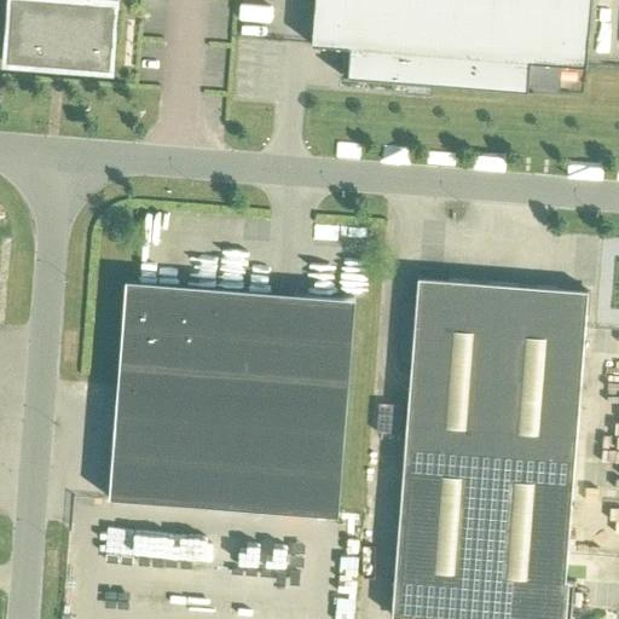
[(11,0),(10,18),(9,18),(7,29),(9,29),(6,64),(113,73),(114,45),(116,45),(117,28),(116,27),(117,0),(110,0),(11,0)]
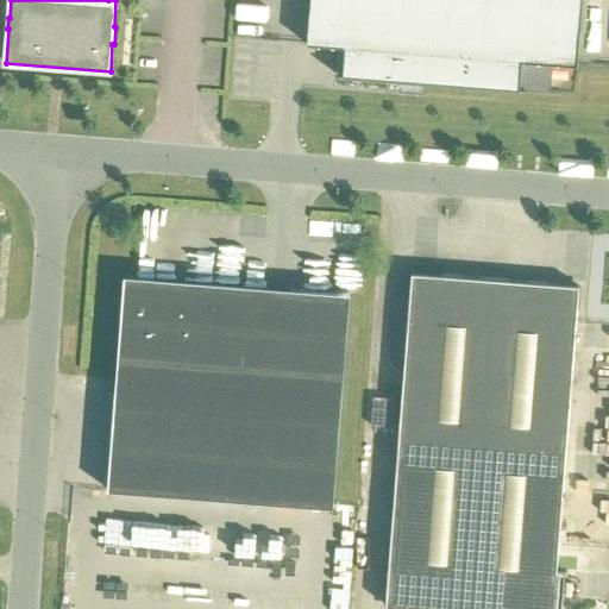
[(577,67),(582,0),(309,0),(307,45),(345,49),(343,75),(338,75),(338,77),(403,82),(402,85),(421,87),(422,83),(525,92),(525,89),(520,89),(522,62),(577,67)]
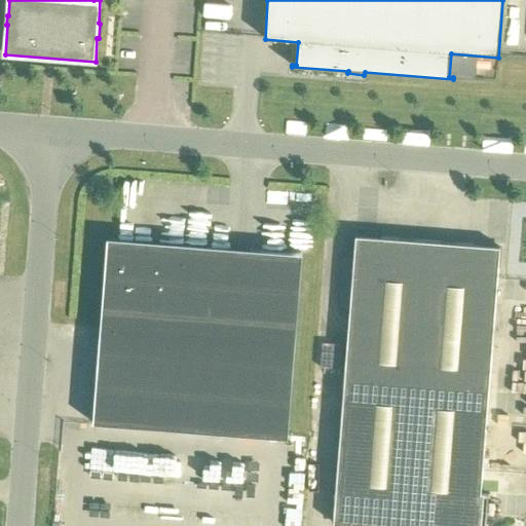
[(333,524),(353,525),(405,525),(416,386),(489,391),(500,248),(355,237),(333,524)]
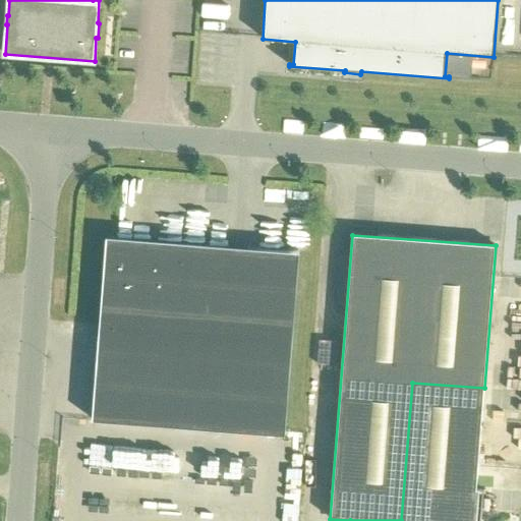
[(92,420),(285,436),(299,252),(248,248),(247,258),(111,247),(103,339),(99,338),(92,420)]
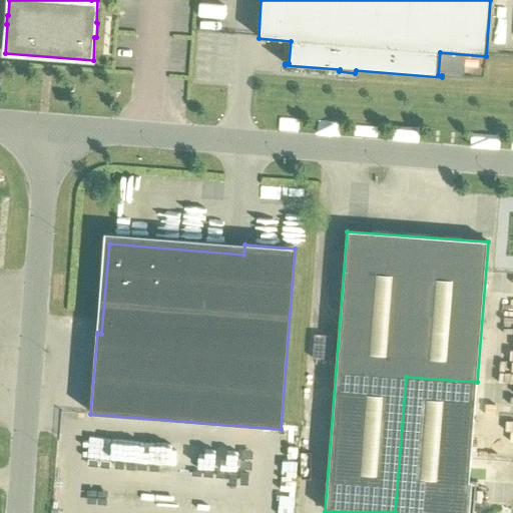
[(406,377),(395,512),(473,512),(476,483),(469,482),(477,382),(406,377)]
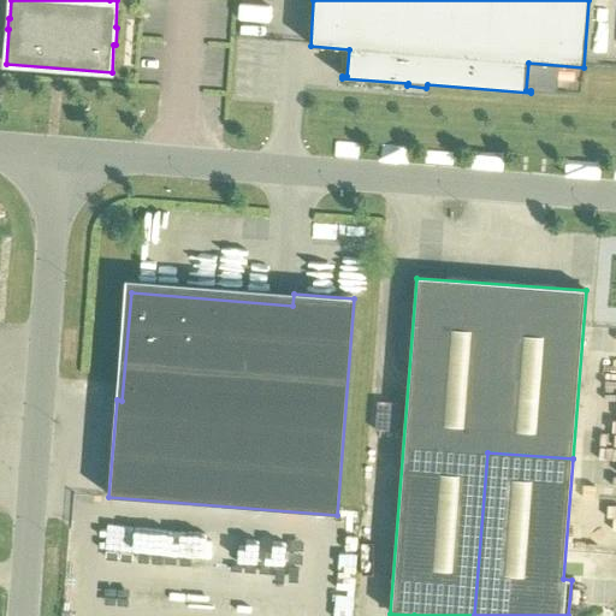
[(593,574),(593,605),(606,605),(606,574),(593,574)]
